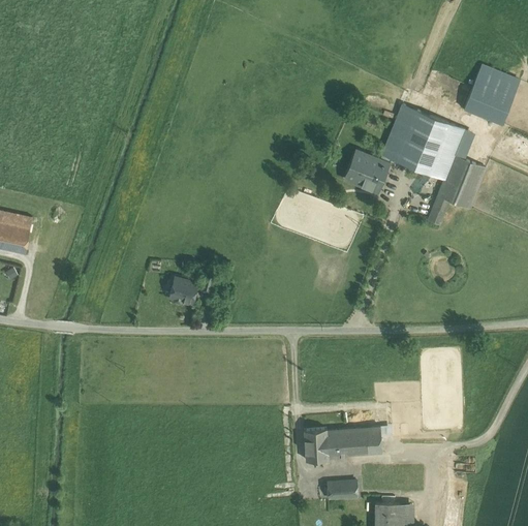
[(519,83),(479,67),(463,111),(502,126),(519,83)]
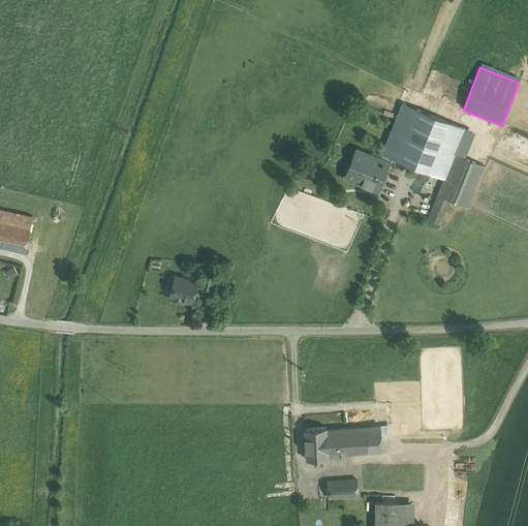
[(464,130),(401,105),(381,155),(390,159),(443,181),(444,181),(454,157),(464,130)]
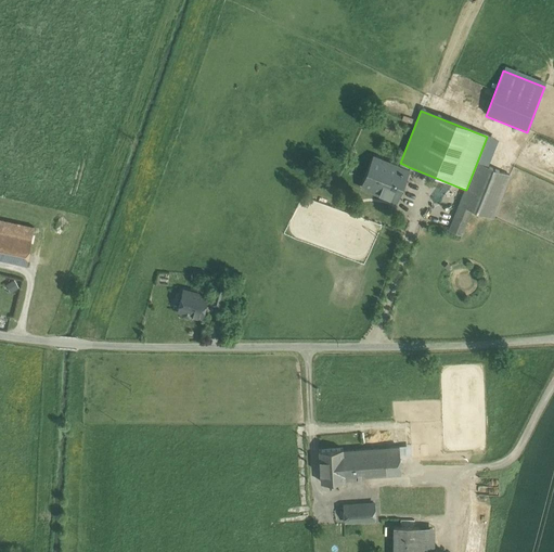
[(398,169),(372,159),(360,189),(396,203),(408,172),(407,172),(409,167),(400,163),(398,169)]
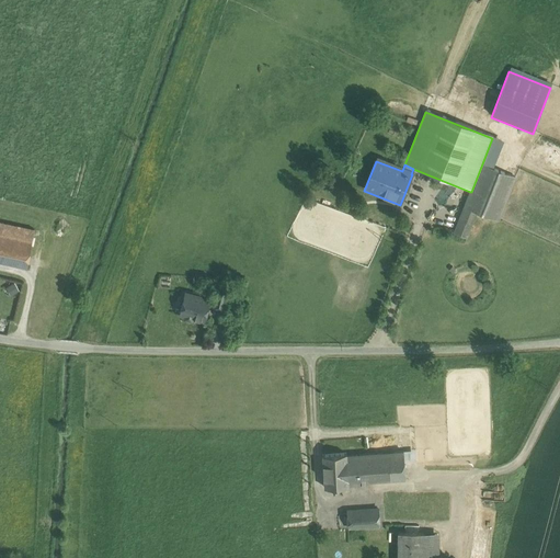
[(514,180),(481,167),(471,192),(470,192),(464,208),(476,213),(498,221),(514,180)]
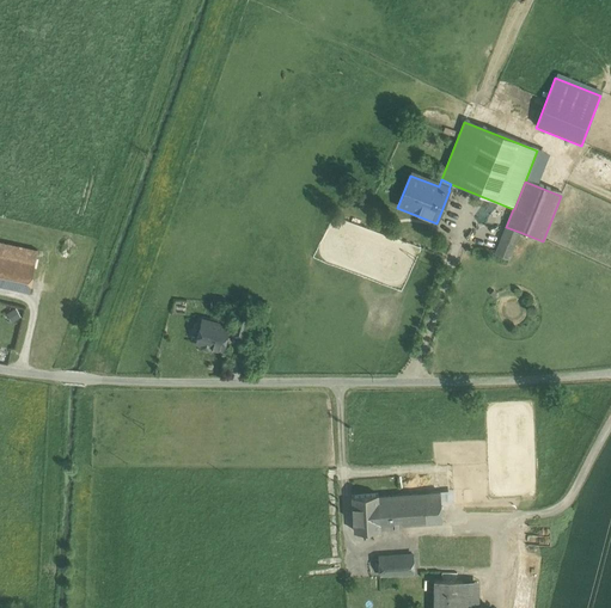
[(519,232),(506,227),(495,255),(508,259),(519,232)]
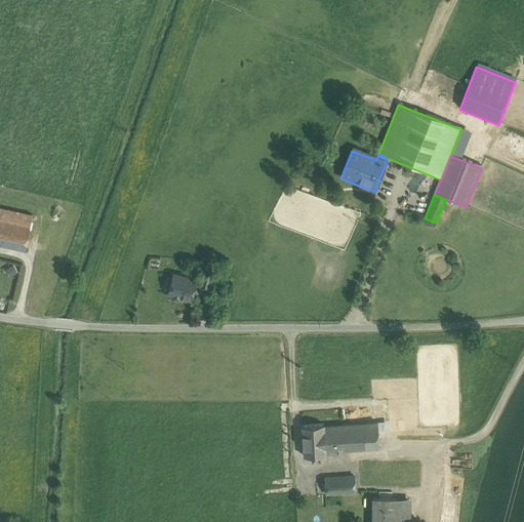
[(31,216),(0,210),(0,221),(29,228),(31,216)]
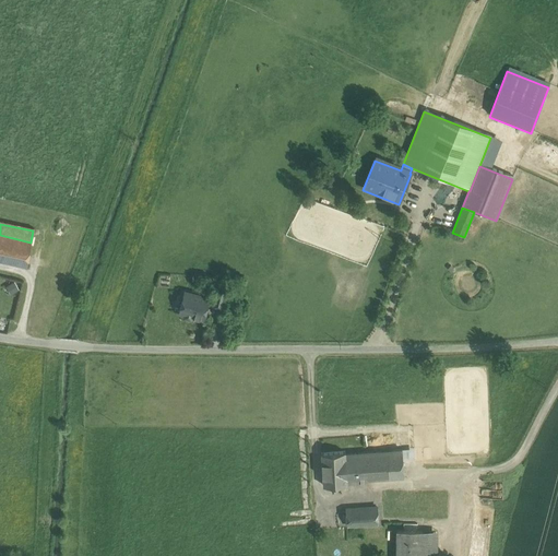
[(0,262),(25,269),(31,243),(0,235),(0,262)]
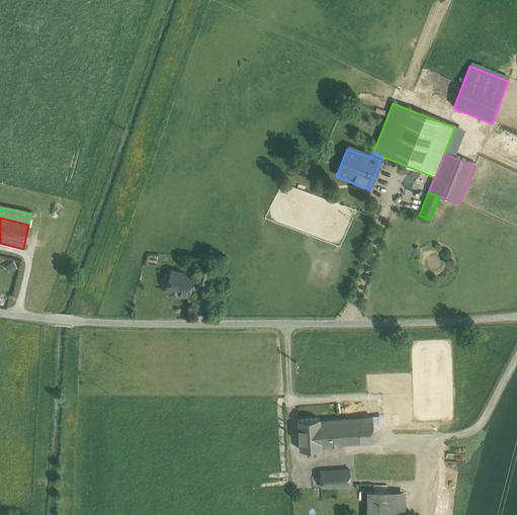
[(10,273),(16,270),(13,262),(6,266),(10,273)]
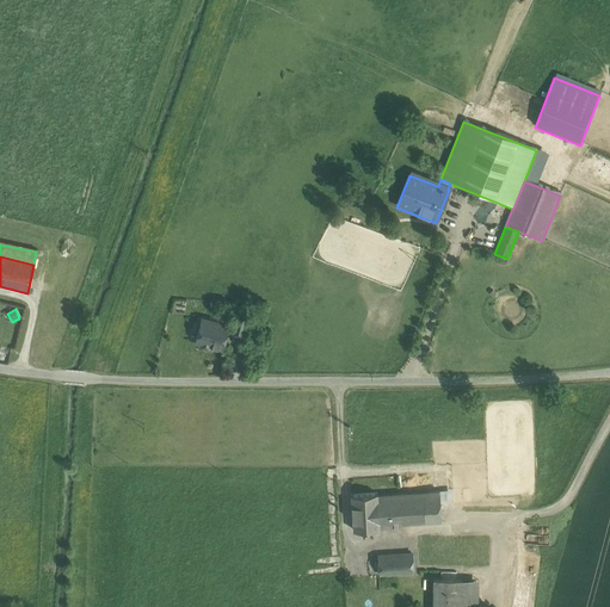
[(250,317),(235,313),(229,334),(244,338),(250,317)]
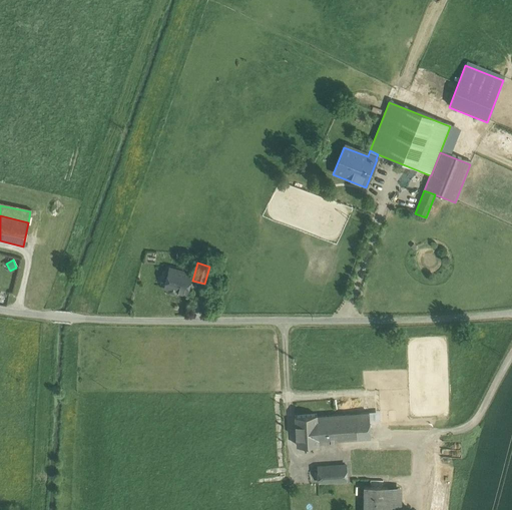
[(190,276),(168,270),(163,289),(167,290),(167,293),(174,295),(176,293),(185,295),(190,276)]
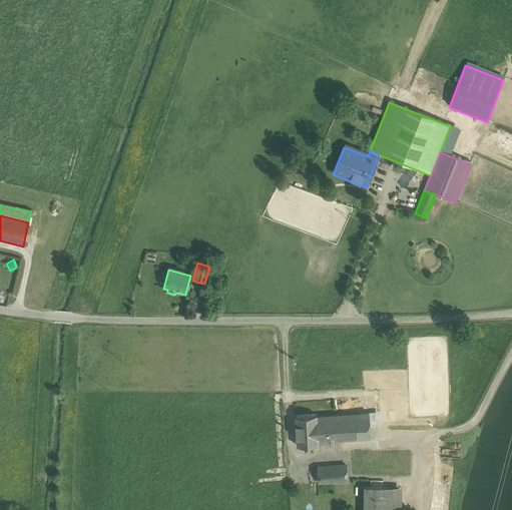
[(368,415),(316,419),(318,446),(333,445),(333,443),(370,440),(368,415)]
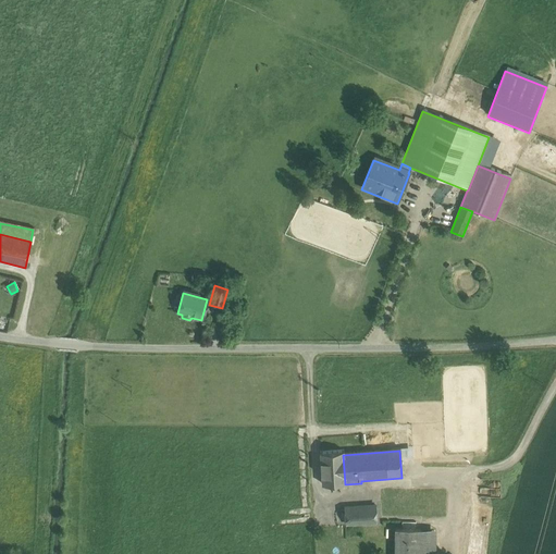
[(343,453),(319,454),(321,485),(345,484),(343,455),(343,453)]
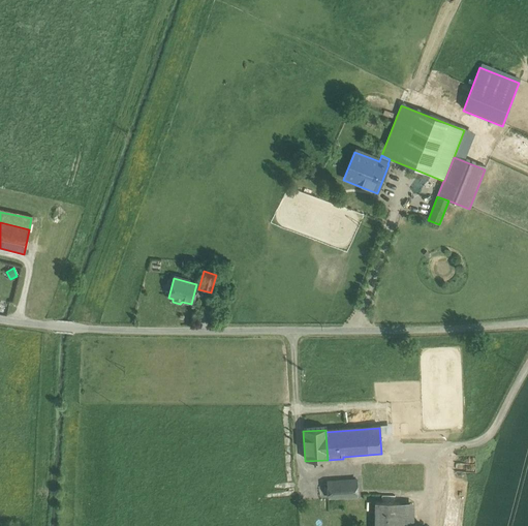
[(355,482),(337,483),(338,499),(356,498),(355,482)]
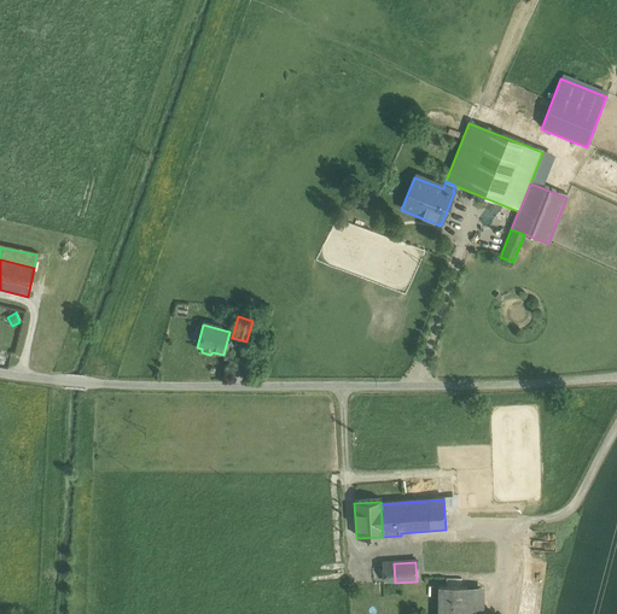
[(394,563),(382,565),(383,583),(395,583),(394,563)]
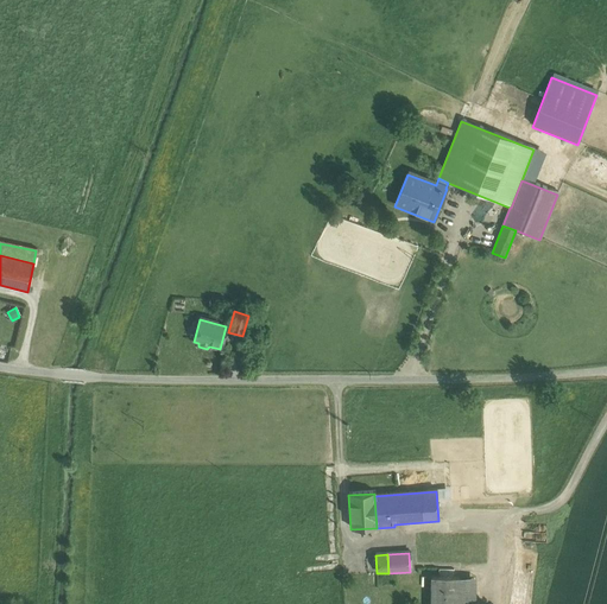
[(474,603),(475,579),(430,579),(430,603),(474,603)]
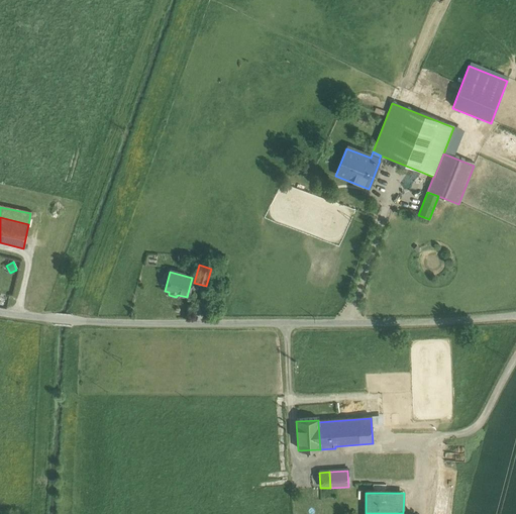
All buildings are outlined.
